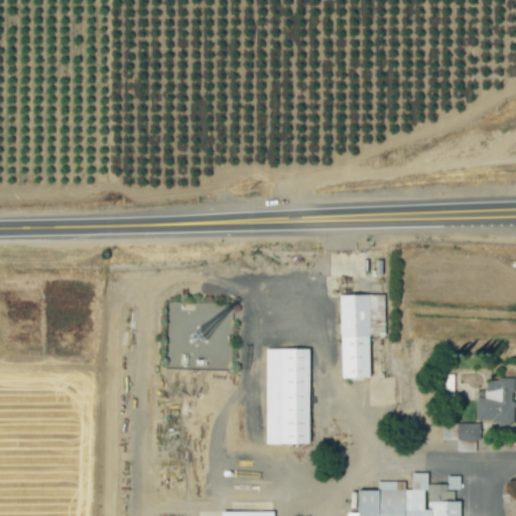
[(339,296),(341,379),(369,378),(368,337),(384,336),(384,294),(339,296)]
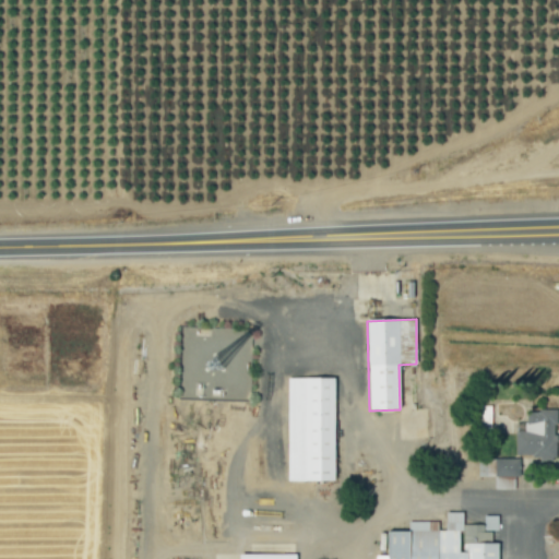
[(287,482),(334,483),(335,379),(287,379),(287,482)]
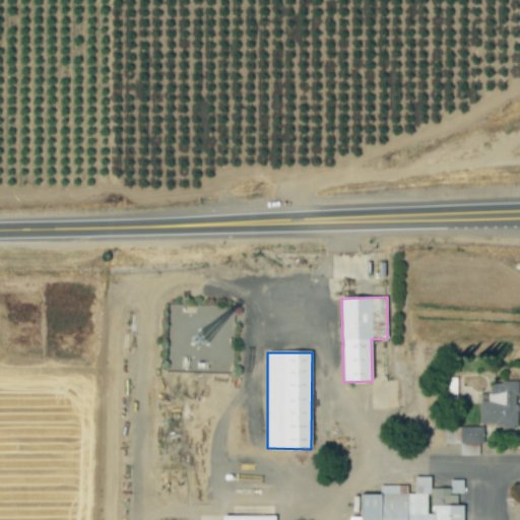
[(479,426),(517,426),(517,383),(489,382),(489,401),(479,401),(479,426)]
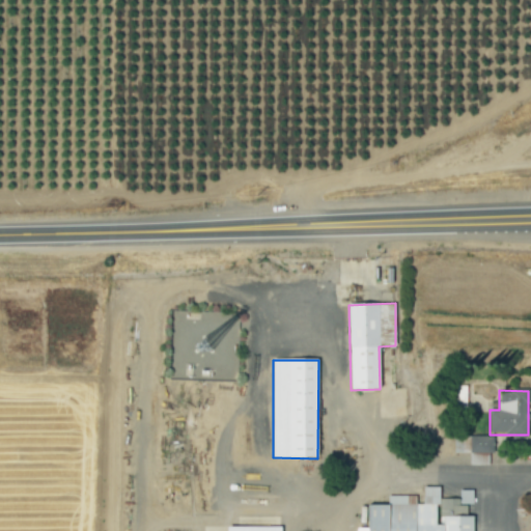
[(453,453),(493,453),(493,438),(454,437),(453,453)]
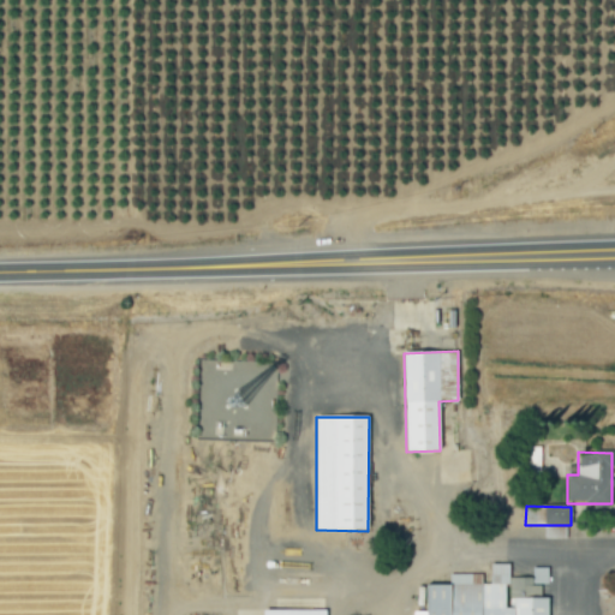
[(547,614),(548,598),(541,598),(541,584),(548,584),(548,568),(531,568),(531,578),(508,578),(508,565),(489,565),(489,584),(471,584),(471,574),(448,574),(448,586),(425,586),(425,614),(547,614)]
